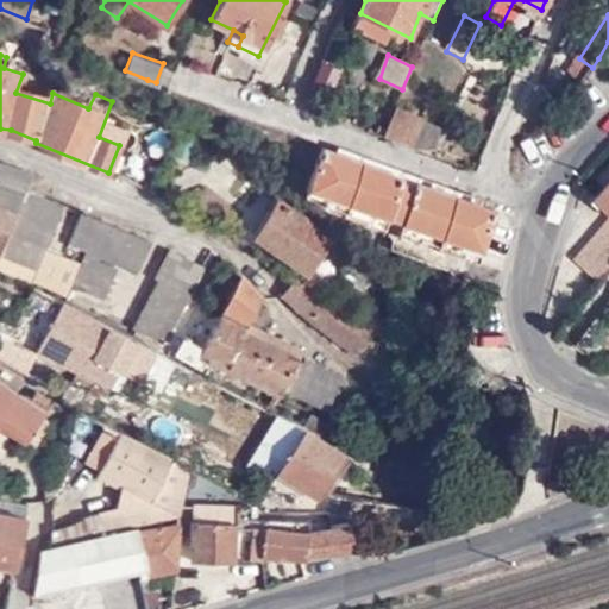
[(394,108),(381,133),(437,152),(445,127),(394,108)]
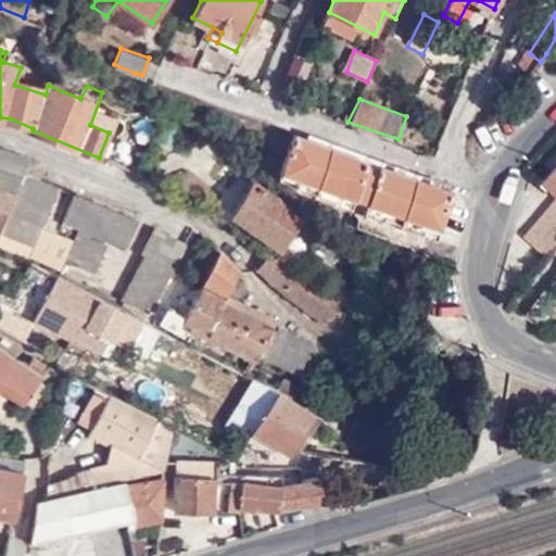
[(291,129),(274,177),(348,205),(365,158),(291,129)]
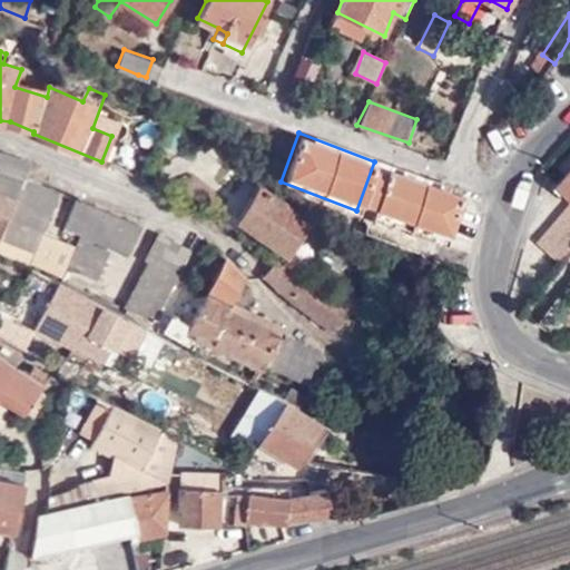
[(28,183),(32,166),(0,156),(0,218),(8,222),(29,183),(28,183)]
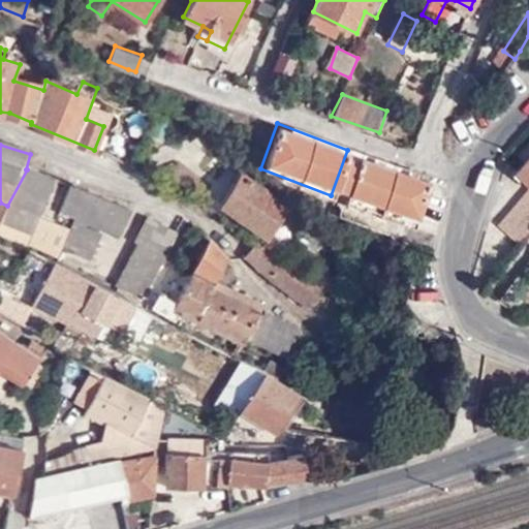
[(359,154),(347,150),(331,195),(342,199),(359,154)]
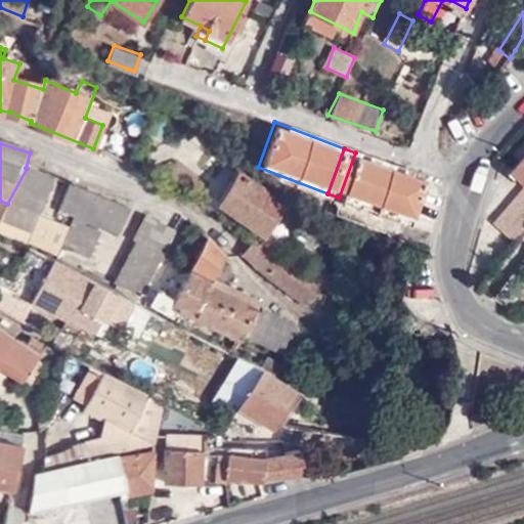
[(355,153),(339,198),(407,223),(425,178),(355,153)]
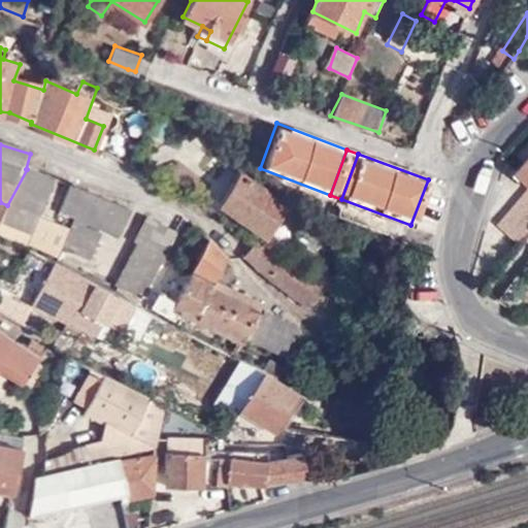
[(55,180),(27,169),(7,205),(1,225),(32,237),(36,228),(55,180)]
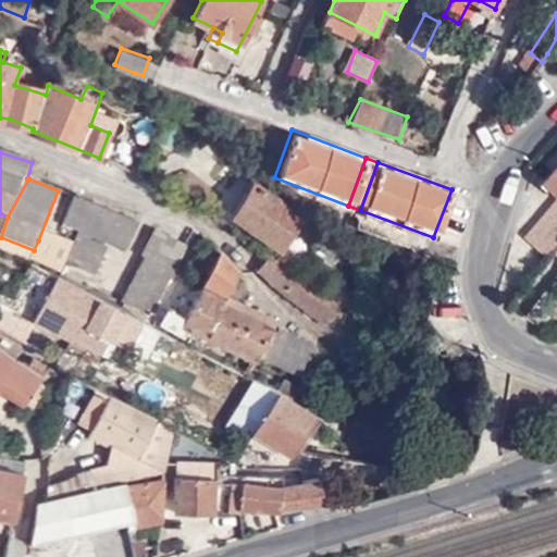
[(234,218),(280,247),(285,250),(305,219),(252,185),(234,218)]
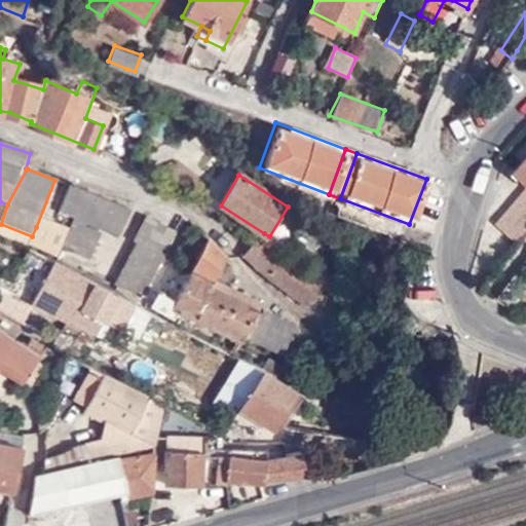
[(77,220),(68,240),(64,250),(90,261),(103,232),(118,237),(129,212),(72,186),(61,213),(77,220)]
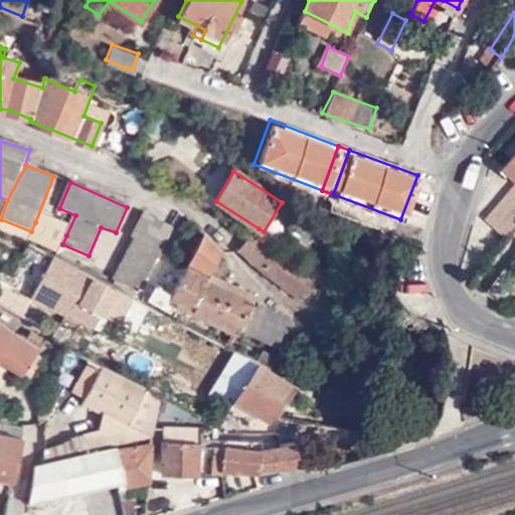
[(514,188),(488,218),(508,235),(514,226),(514,188)]
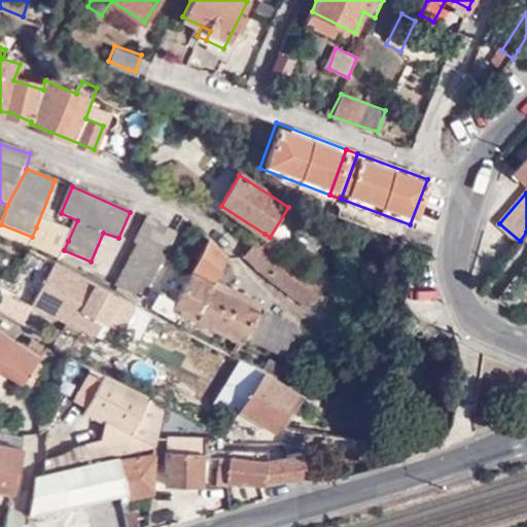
[(142,301),(163,259),(176,232),(147,218),(135,245),(139,247),(120,289),(142,301)]
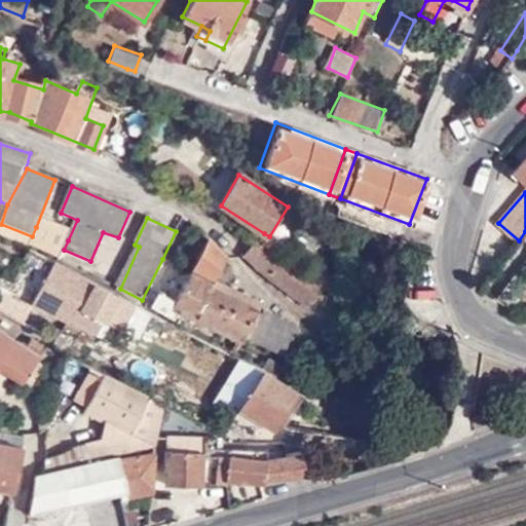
[(68,240),(36,227),(32,236),(27,248),(54,262),(58,264),(64,250),(68,240)]
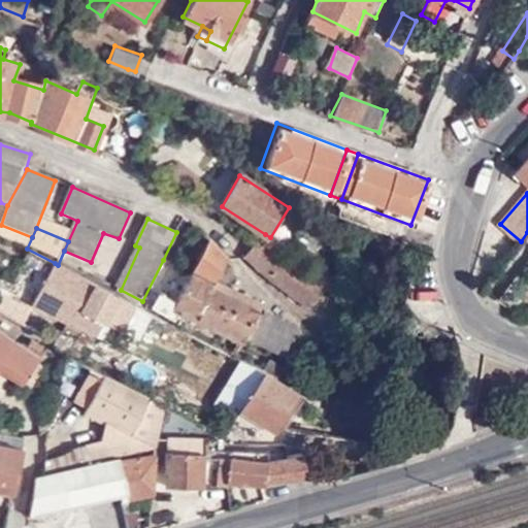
[(213,285),(227,256),(201,234),(198,242),(205,248),(192,273),(193,274),(213,285)]
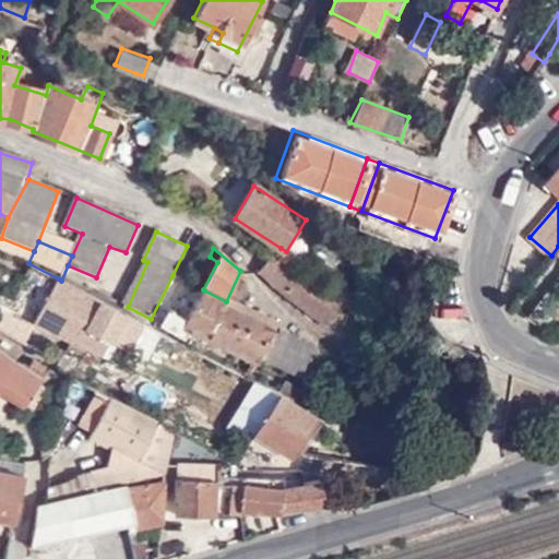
[(281,248),(273,258),(262,271),(328,328),(347,306),(286,253),(281,248)]
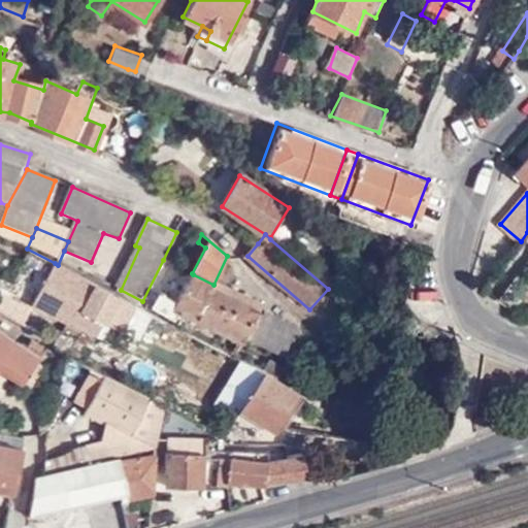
[(103,325),(117,297),(58,265),(55,263),(40,289),(80,311),(79,312),(103,325)]
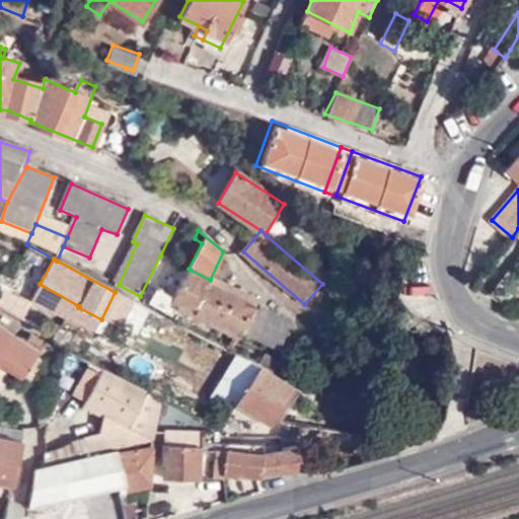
[(166,313),(188,324),(192,317),(210,280),(190,270),(189,269),(166,313)]
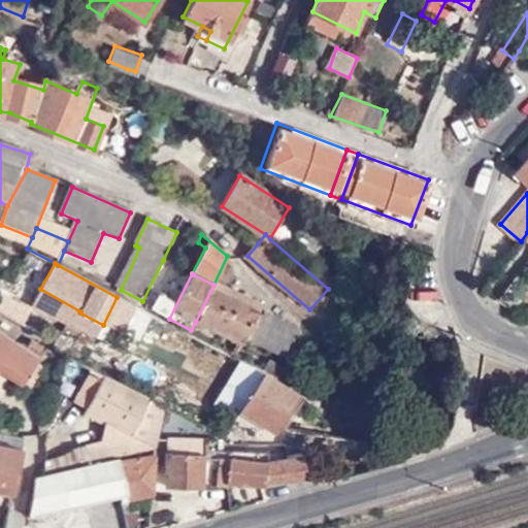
[(527,282),(520,278),(503,301),(519,310),(527,295),(527,282)]
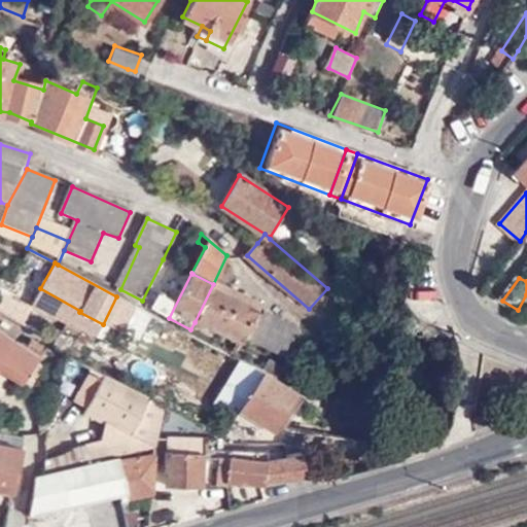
[(259,309),(213,284),(195,322),(242,346),(245,341),(283,359),(295,332),(266,312),(262,316),(258,313),(259,309)]
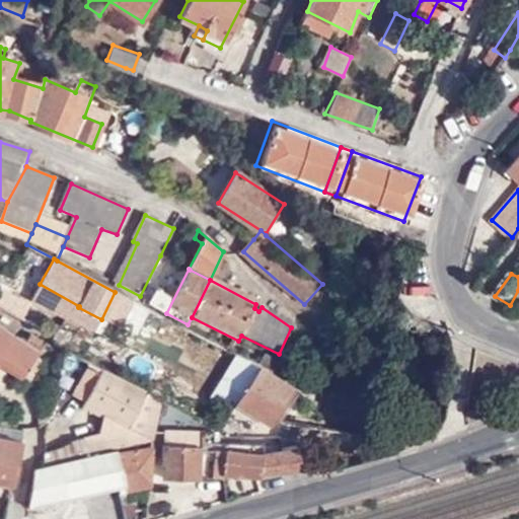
[(22,300),(0,288),(0,304),(16,313),(22,300)]
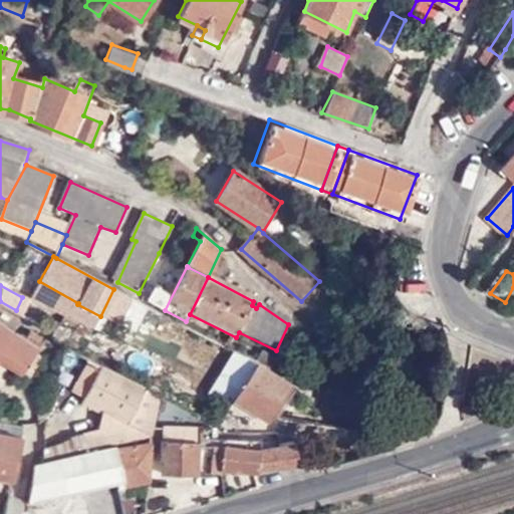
[(24,340),(0,325),(0,361),(30,378),(42,357),(36,354),(39,349),(36,346),(41,339),(29,332),(24,340)]
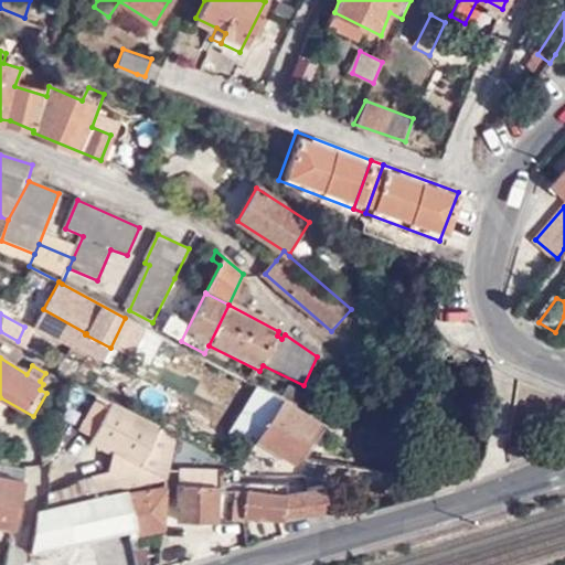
[(333,427),(342,427),(344,417),(288,390),(283,400),(287,402),(322,420),(333,427)]
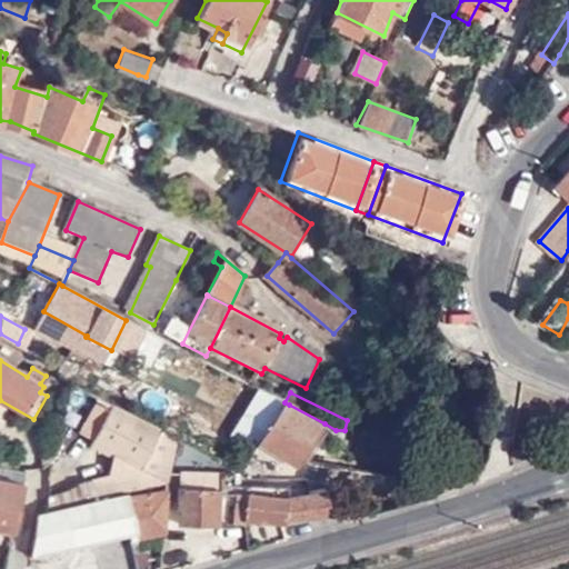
[(93,442),(118,457),(141,470),(162,430),(115,402),(93,442)]
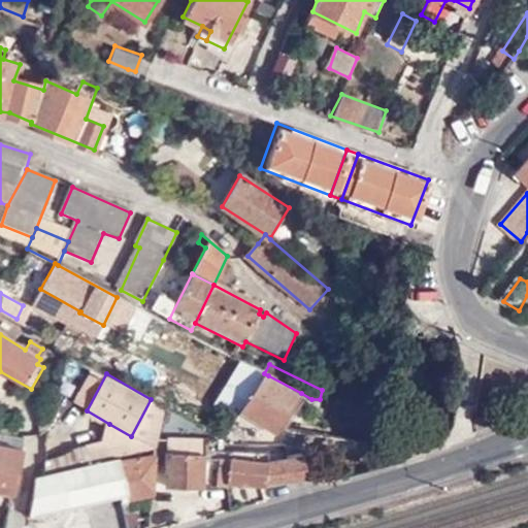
[(268,375),(264,373),(257,385),(240,413),(277,434),(301,393),(268,375)]
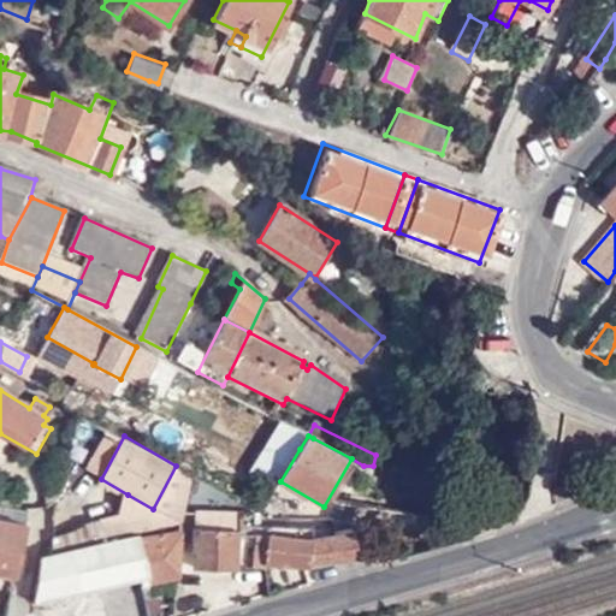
[(128,519),(132,539),(138,537),(185,528),(188,517),(195,475),(176,466),(153,509),(128,495),(118,520),(128,519)]
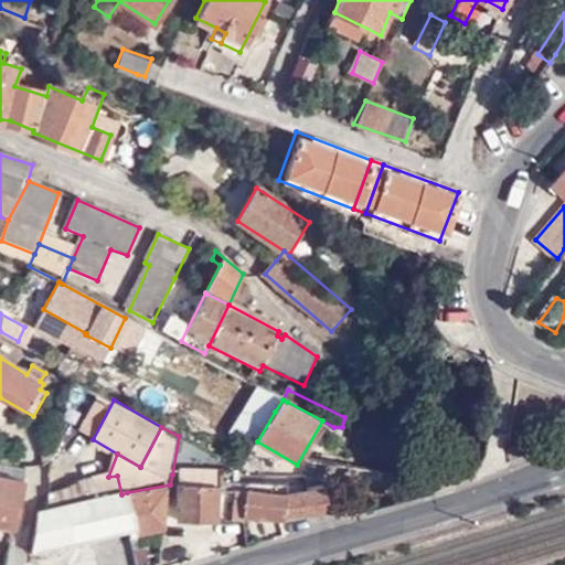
[(39,459),(51,464),(52,464),(60,432),(53,429),(51,435),(46,433),(39,459)]
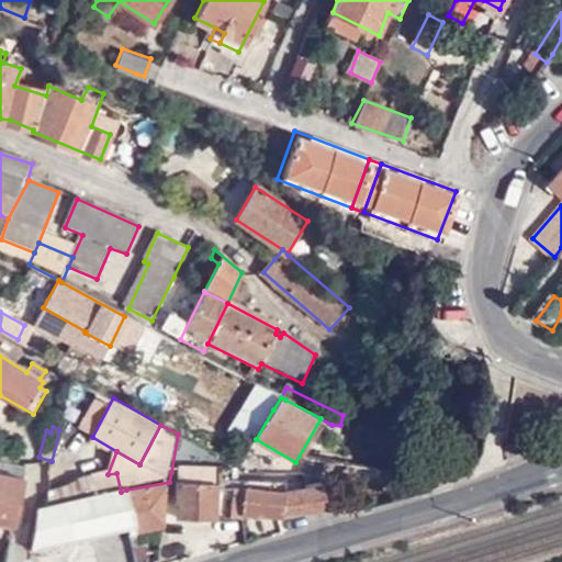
[(186,470),(217,465),(218,454),(178,434),(171,472),(186,470)]
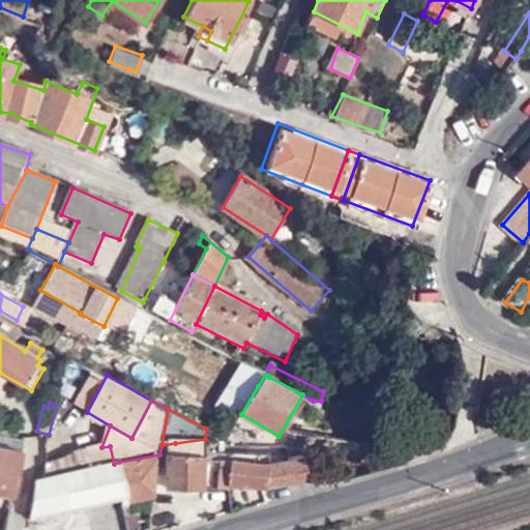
[(204,460),(221,460),(221,442),(205,439),(175,443),(172,458),(204,460)]
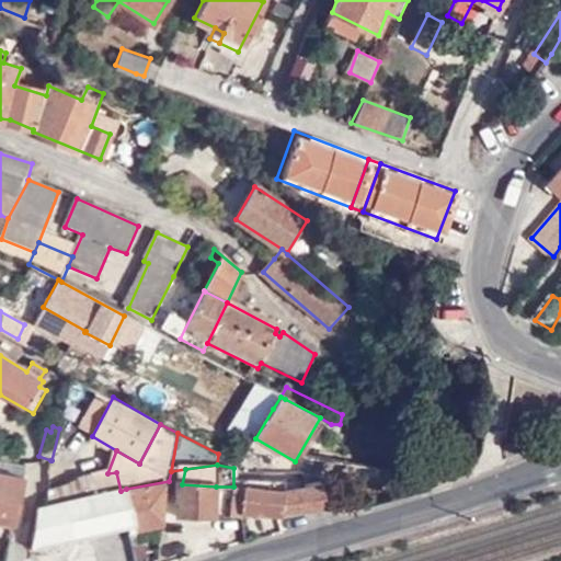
[(0,522),(12,525),(22,476),(0,471),(0,522)]
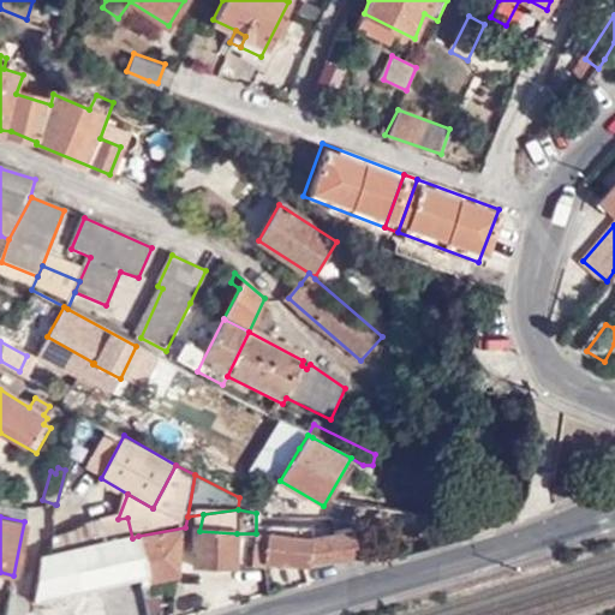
[(102,523),(106,543),(132,538),(127,518),(118,519),(102,523)]
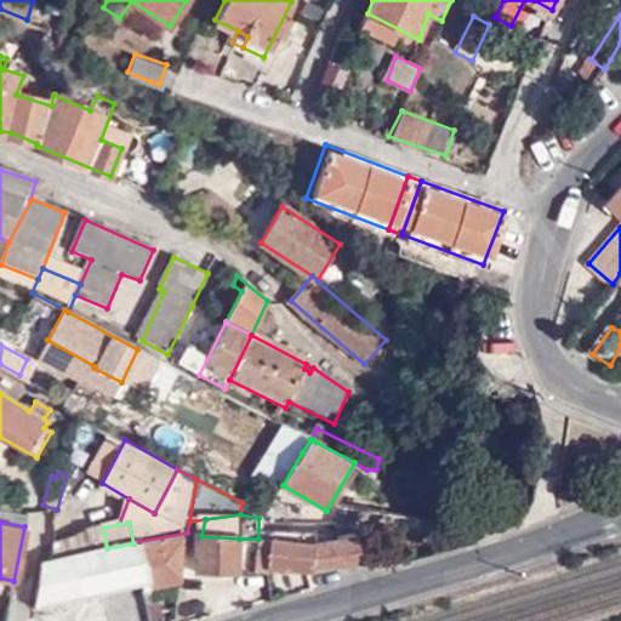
[(149,585),(181,579),(187,533),(140,541),(148,584),(149,585)]
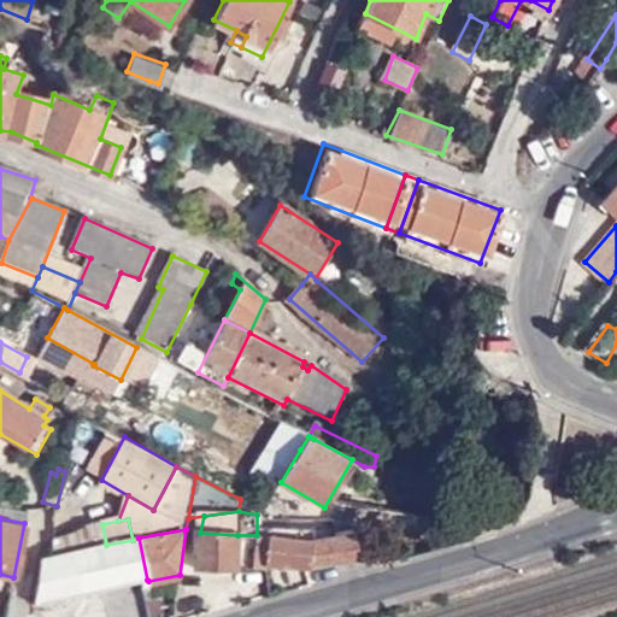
[(270,536),(268,560),(312,565),(360,556),(356,532),(316,540),(270,536)]
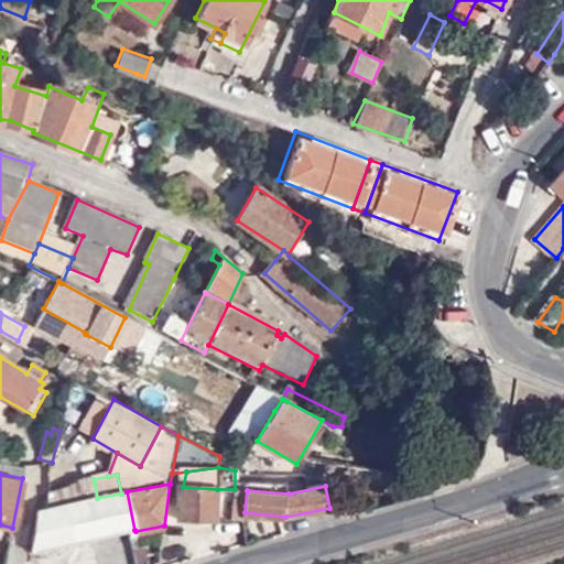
[(177,487),(177,521),(217,521),(217,489),(183,487),(177,487)]
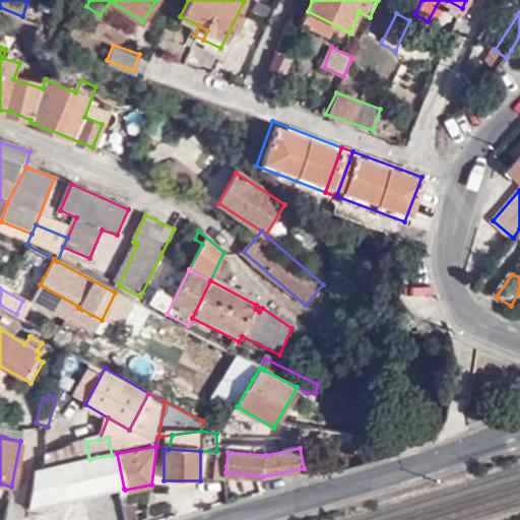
[(215,478),(225,478),(225,472),(228,452),(216,451),(215,478)]
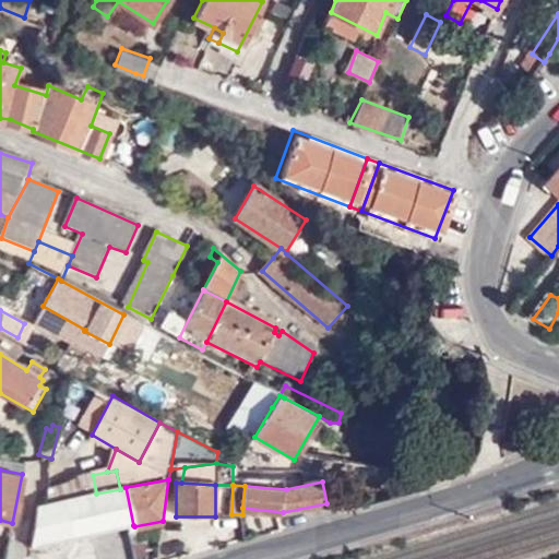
[(39,509),(33,548),(131,526),(133,525),(126,487),(120,489),(96,494),(39,509)]
